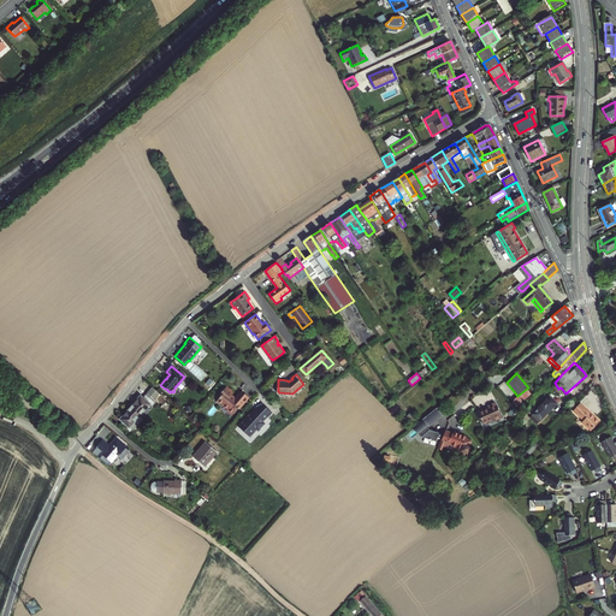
[(231,392),(232,391),(227,386),(223,391),(220,391),(220,394),(219,395),(221,397),(217,402),(221,407),(223,406),(227,410),(232,415),(238,408),(238,409),(244,402),(244,403),(249,398),(242,391),(235,400),(231,396),(234,394),(231,392)]
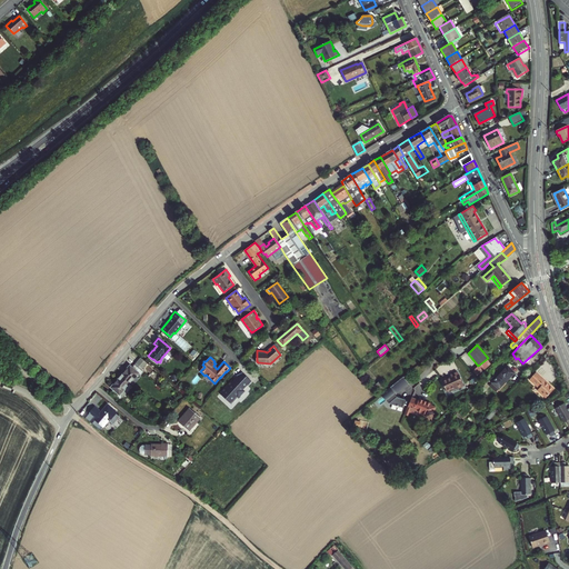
[(121,377),(129,383),(138,373),(140,375),(143,371),(141,369),(147,362),(141,358),(132,368),(130,366),(121,377)]
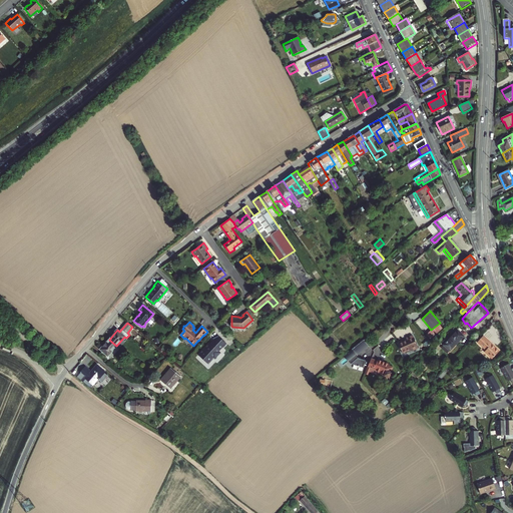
[(441,348),(447,354),(463,337),(457,331),(441,348)]
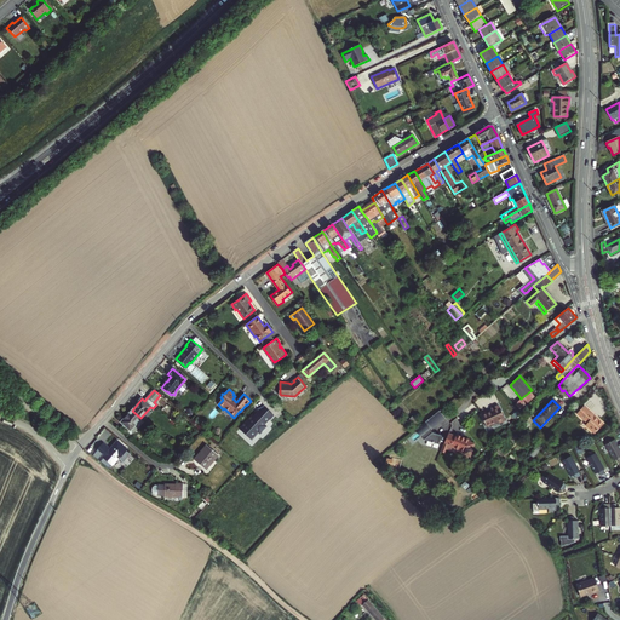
[(274,415),(264,406),(257,408),(258,411),(254,415),(252,414),(239,428),(251,440),(258,432),(259,434),(265,426),(264,424),(269,419),(269,420),(274,415)]
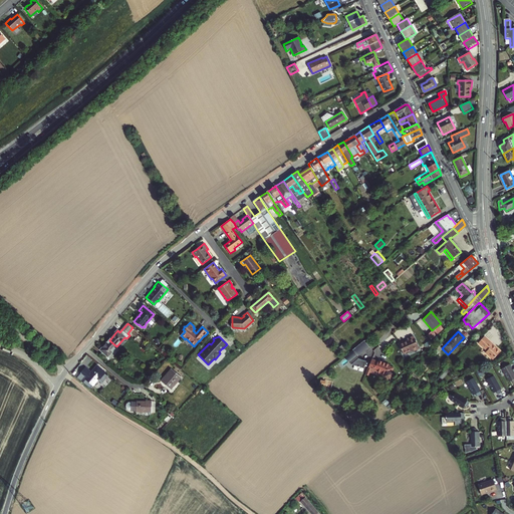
[(408,340),(399,344),(403,353),(412,349),(413,351),(419,348),(414,336),(407,338),(408,340)]
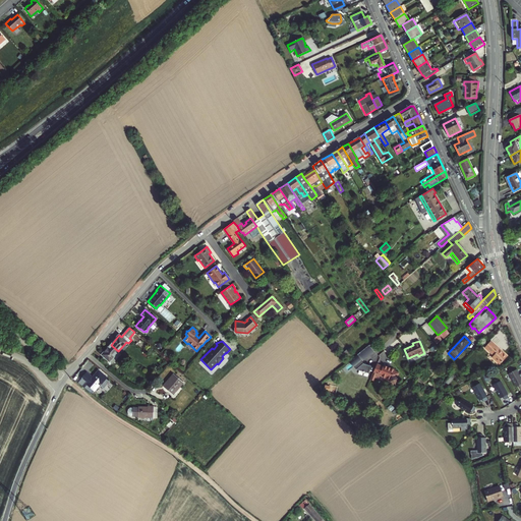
[(507,356),(495,345),(490,341),(484,347),(494,355),(491,357),(500,364),(507,356)]
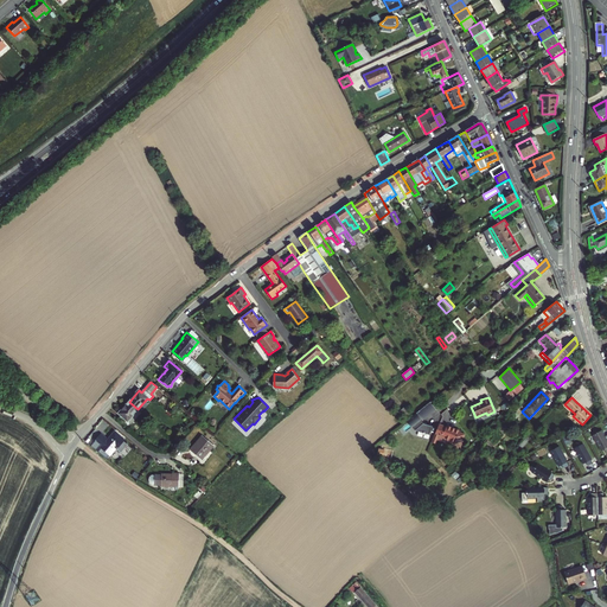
[(138,409),(129,402),(119,413),(122,415),(119,419),(127,426),(129,423),(131,422),(133,423),(141,413),(138,409)]
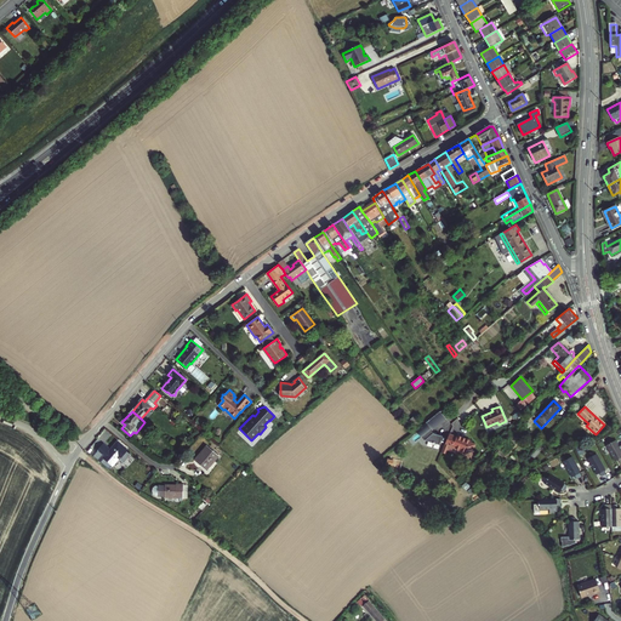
[(437,414),(416,431),(421,437),(422,436),(426,439),(425,440),(433,443),(433,444),(434,444),(434,443),(439,445),(443,436),(434,433),(432,429),(433,428),(434,428),(443,421),(437,415),(437,414)]
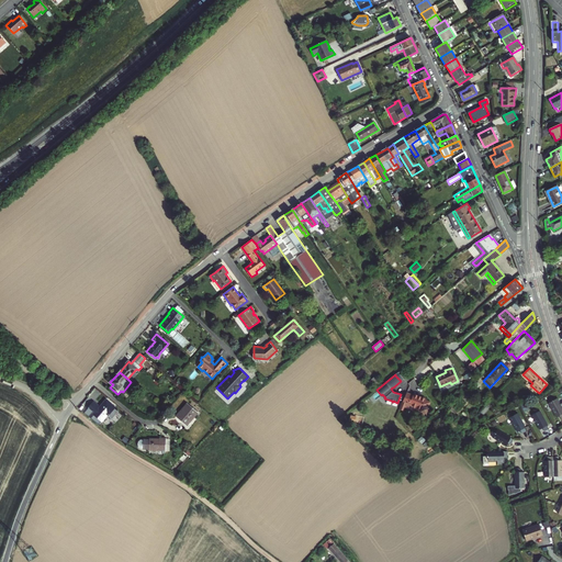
[(374,377),(370,381),(377,390),(382,385),(374,377)]
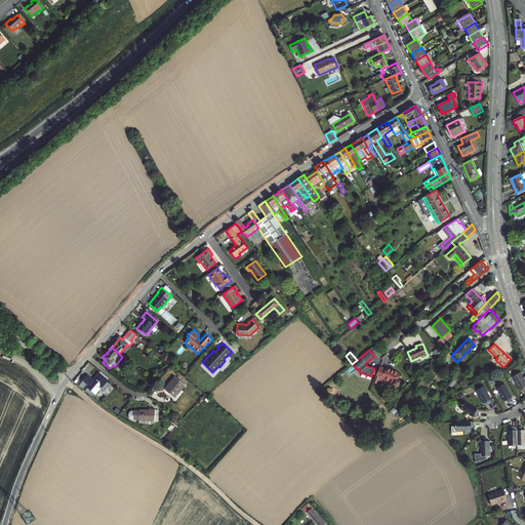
[(398,373),(393,371),(393,372),(387,369),(386,370),(379,367),(376,375),(393,382),(393,384),(398,387),(401,381),(400,381),(402,376),(398,374),(398,373)]
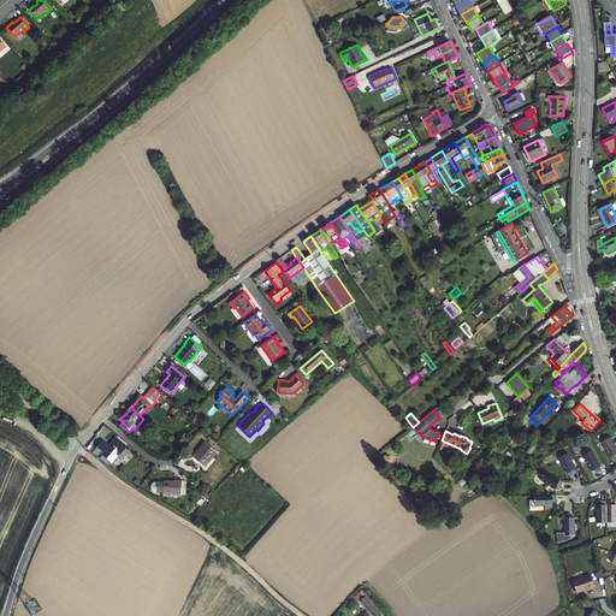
[(602,442),(610,457),(614,456),(615,460),(615,458),(615,442),(614,443),(610,437),(602,442)]
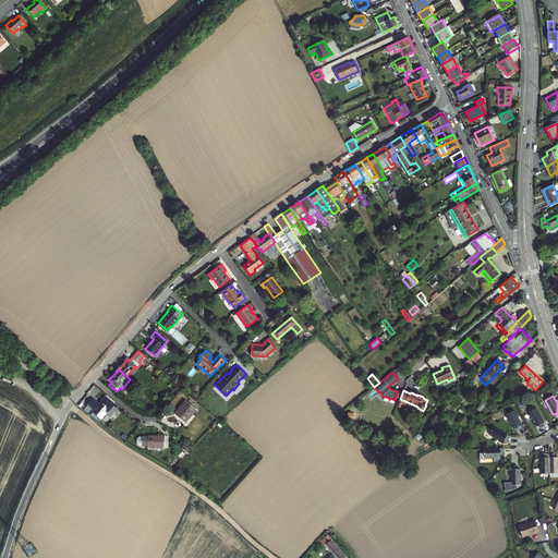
[(105,397),(100,401),(101,402),(100,404),(99,403),(93,398),(86,405),(101,419),(107,412),(107,413),(114,404),(105,397)]
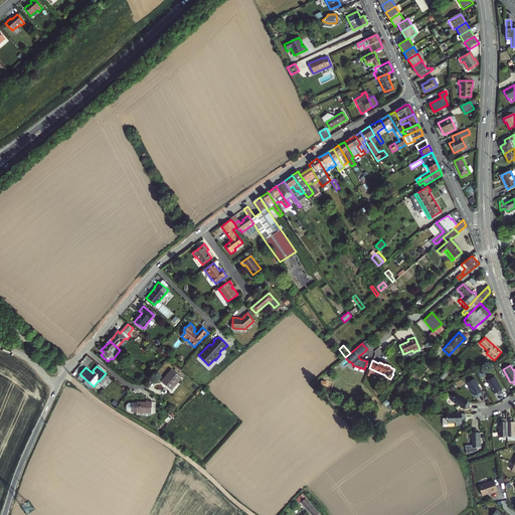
[(448,369),(441,377),(443,380),(451,372),(448,369)]
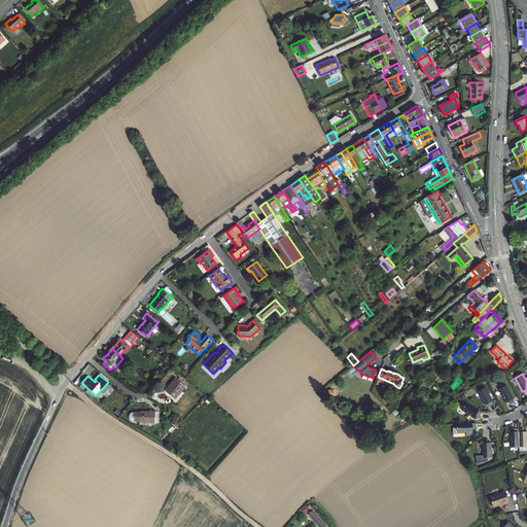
[(175,379),(171,384),(173,385),(167,392),(175,398),(185,387),(175,379)]
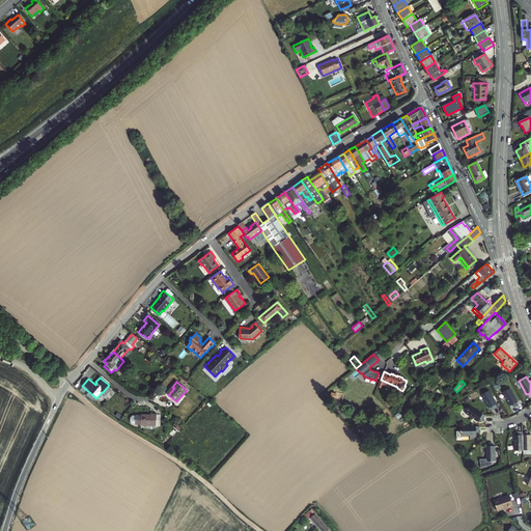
[(502,392),(510,406),(512,404),(514,408),(519,404),(516,401),(518,401),(510,388),(502,392)]
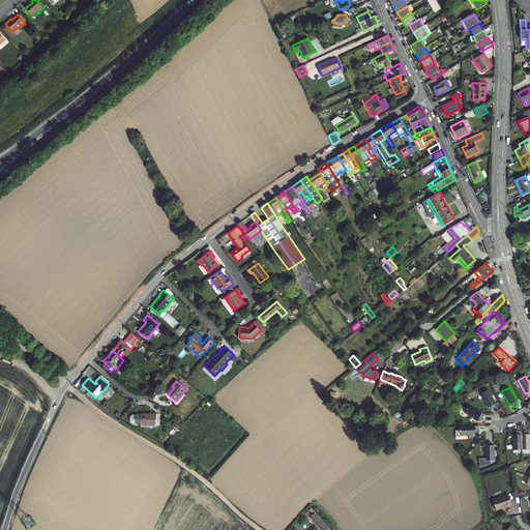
[(480,393),(488,407),(491,406),(493,409),(497,407),(495,404),(496,403),(489,389),(480,393)]
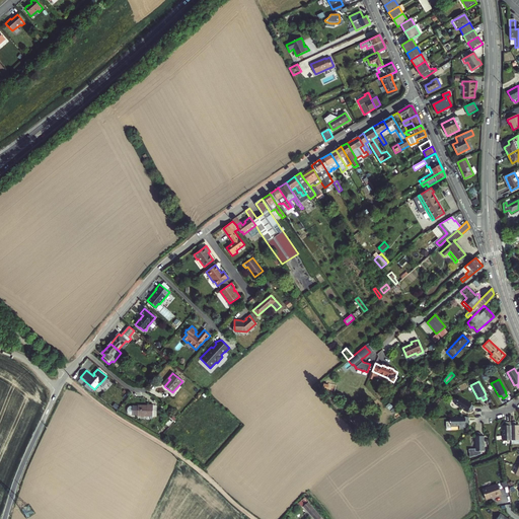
[(400,393),(393,399),(397,402),(398,404),(404,398),(400,393)]
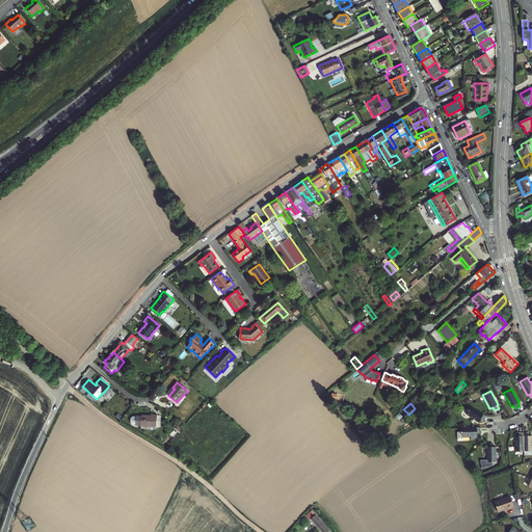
[(486,417),(471,406),(466,414),(479,422),(481,420),(483,421),(486,417)]
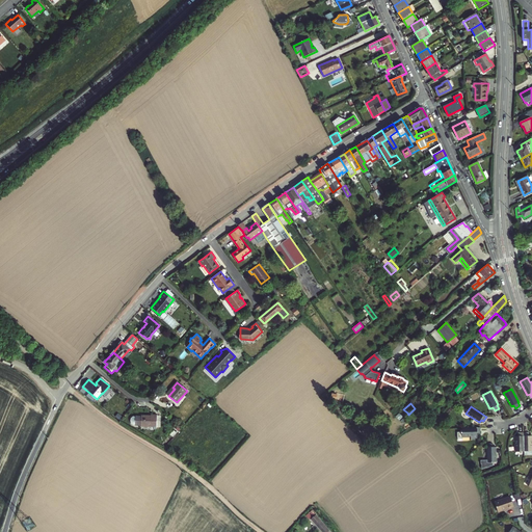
[(141,416),(135,416),(135,424),(140,424),(140,426),(153,426),(152,427),(157,428),(157,415),(151,414),(151,416),(141,415),(141,416)]
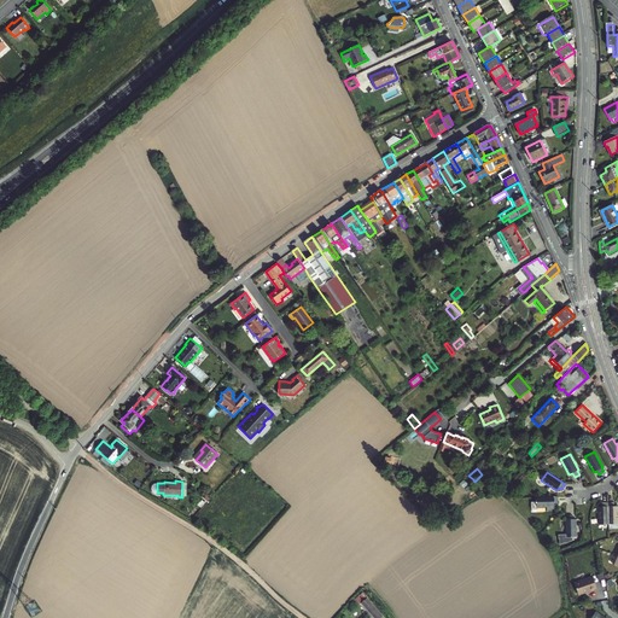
[(558,496),(537,496),(537,507),(554,507),(554,503),(558,503),(558,496)]
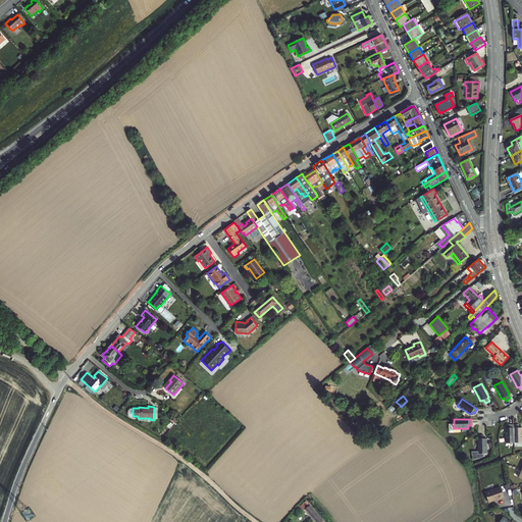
[(514,447),(514,442),(513,424),(508,424),(508,428),(504,427),(504,436),(506,436),(506,444),(506,448),(514,447)]
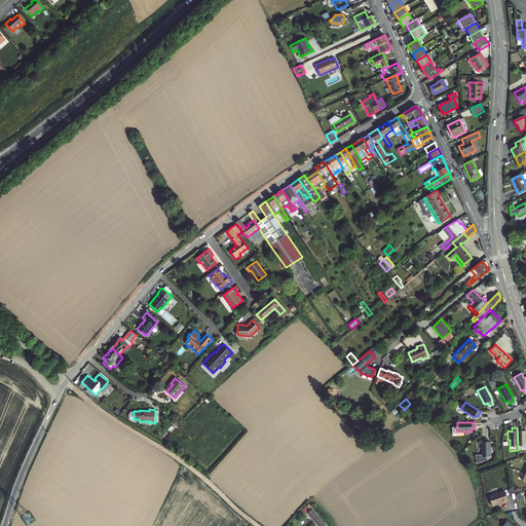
[(523,427),(517,427),(518,446),(525,446),(525,430),(523,430),(523,427)]
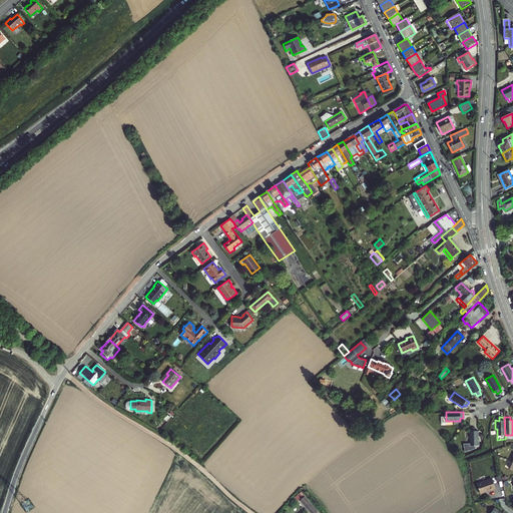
[(470,441),(465,441),(465,445),(466,445),(466,450),(469,450),(470,451),(476,449),(476,446),(479,446),(478,431),(475,431),(475,428),(470,428),(470,431),(470,441)]
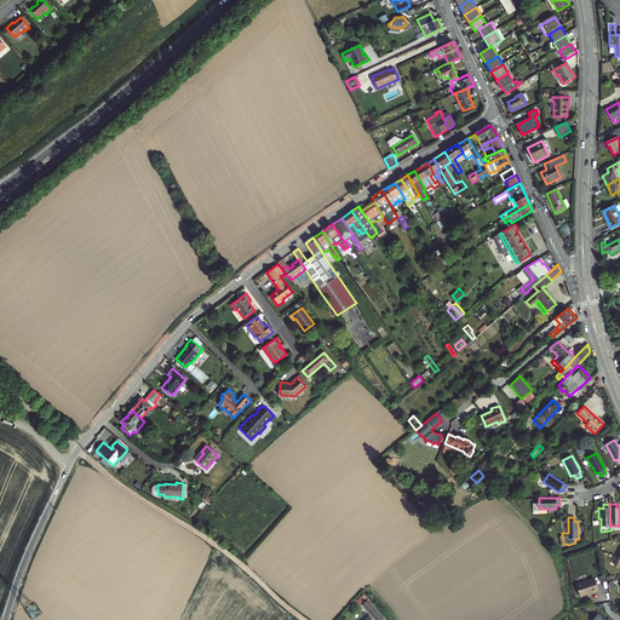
[(591,595),(600,591),(595,578),(577,584),(580,597),(591,593),(591,595)]
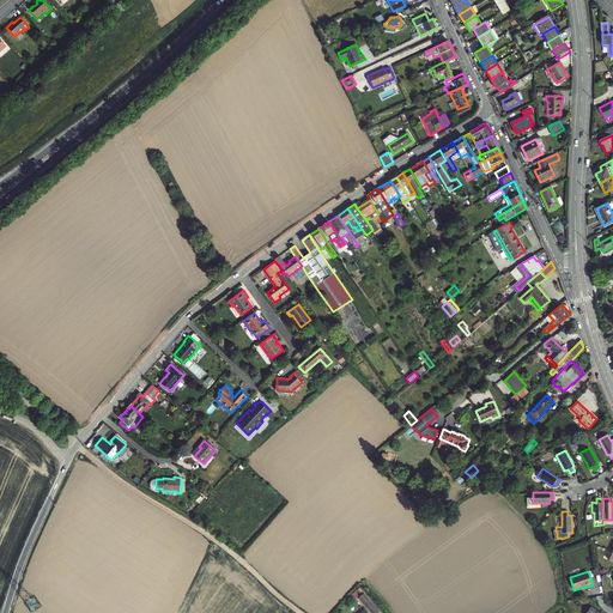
[(358,599),(363,604),(371,612),(377,612),(381,611),(364,593),(358,599)]
